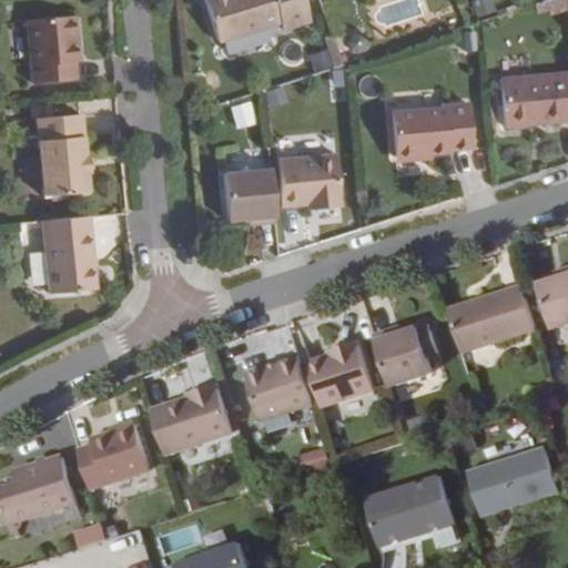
[(203,0),(216,44),(279,24),(281,31),(308,23),(301,0),(203,0)]
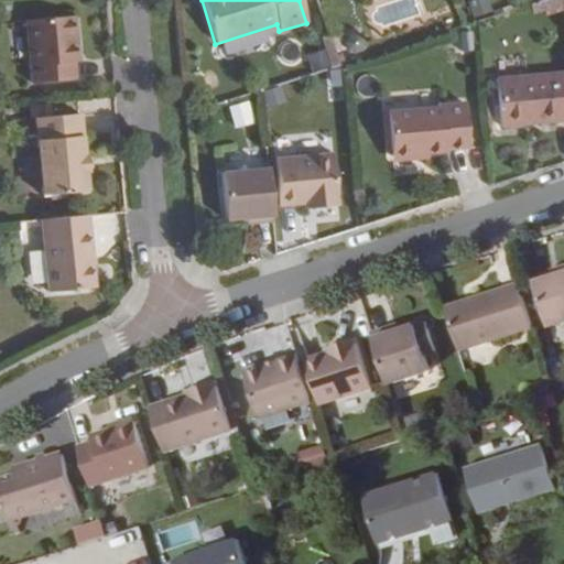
[(491,12),(487,0),(470,0),(465,2),(472,19),(491,12)]
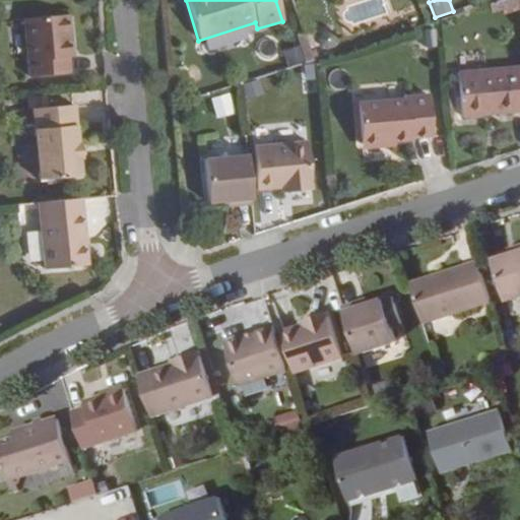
[(519,9),(518,0),(502,0),(488,5),(490,13),(501,10),(502,15),(519,9)]
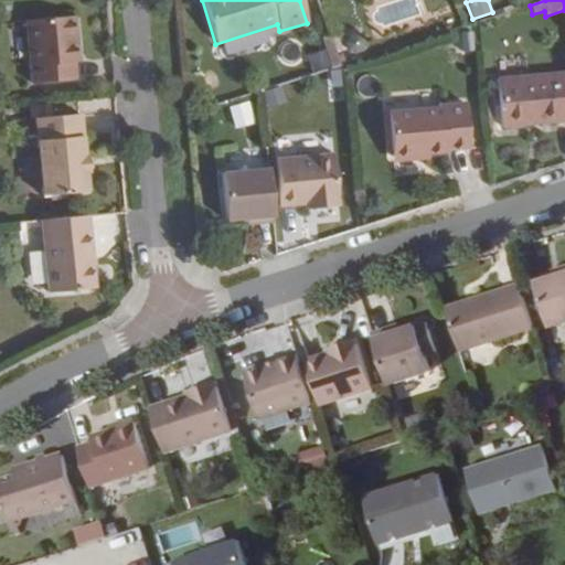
[(77,62),(73,14),(24,19),(30,83),(75,77),(74,62),(77,62)]
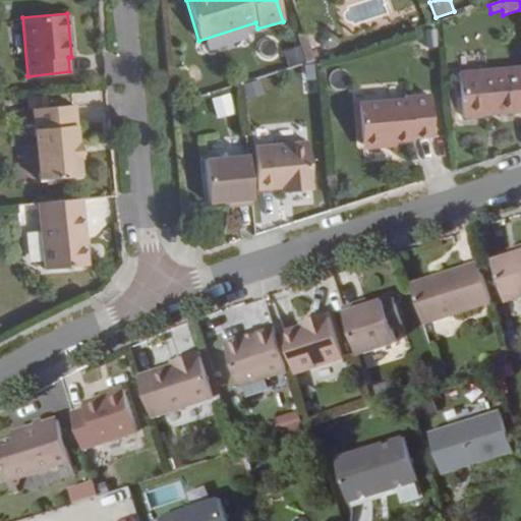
[(441,46),(440,27),(418,30),(420,48),(441,46)]
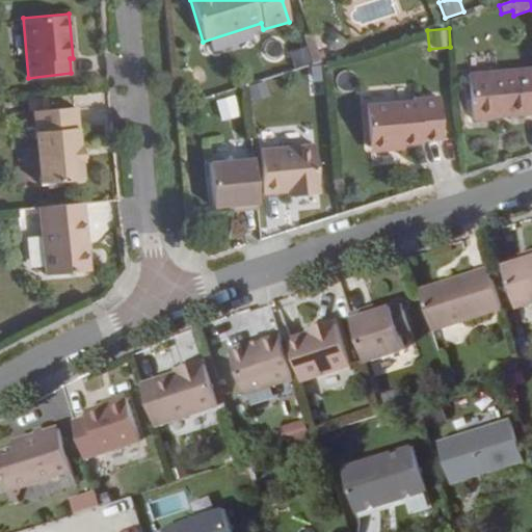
[(531,67),(467,74),(471,121),(531,114),(531,67)]
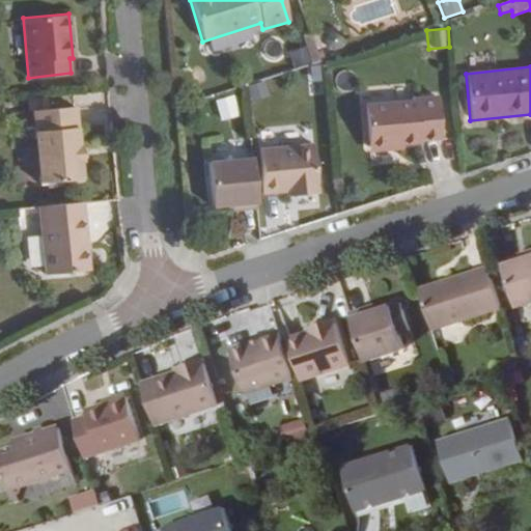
[(307,79),(305,71),(297,74),(298,81),(307,79)]
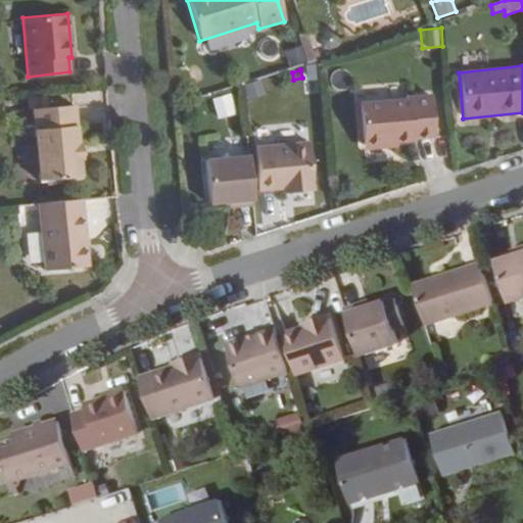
[(265,94),(259,79),(242,85),(246,100),(265,94)]
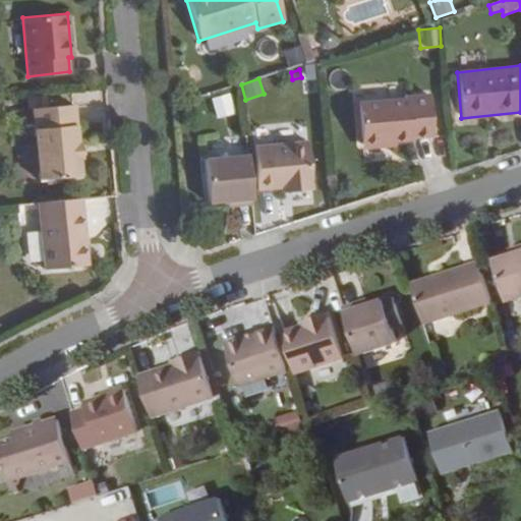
[(32,96),(33,108),(46,107),(46,94),(32,96)]
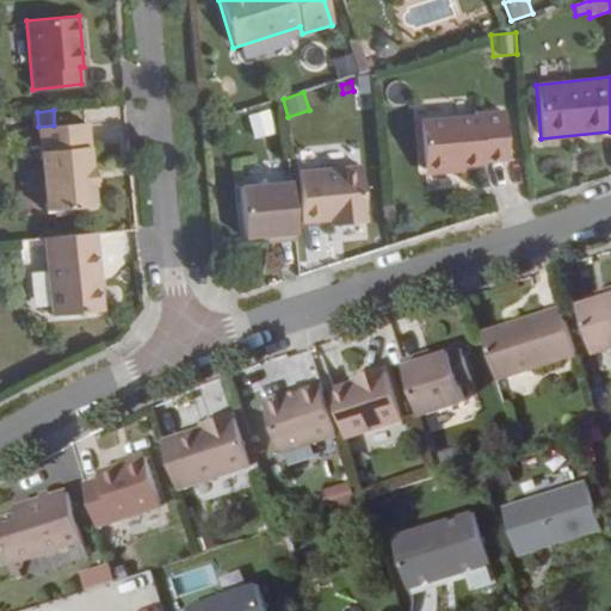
[(505,161),(501,110),(476,112),(476,116),(419,122),(423,171),(483,167),(483,164),(505,161)]
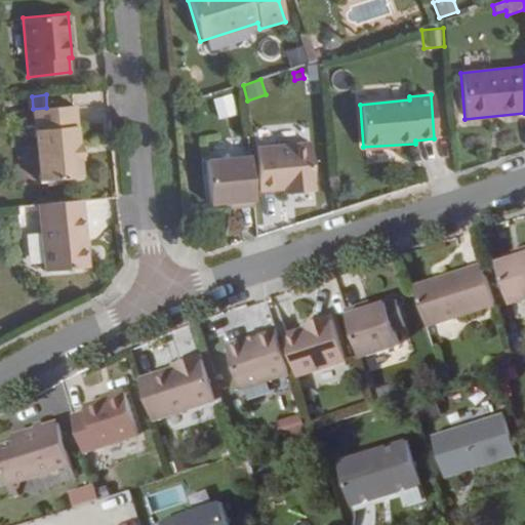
[(37,180),(81,176),(79,159),(80,159),(79,143),(78,143),(74,105),(46,108),(33,109),(31,109),(37,180)]
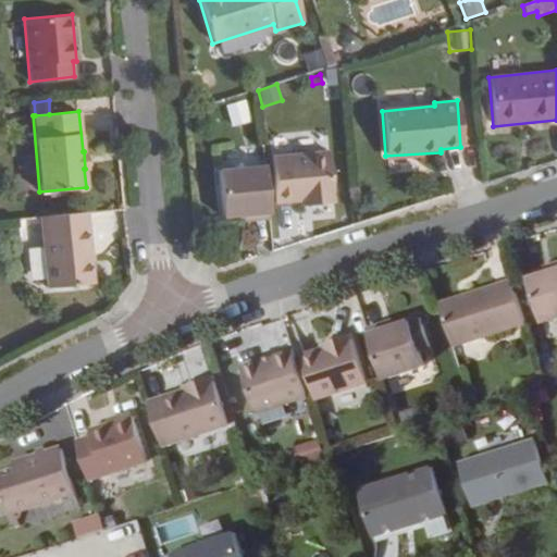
[(271,157),(275,203),(299,201),(305,199),(305,206),(334,201),(327,149),(271,157)]
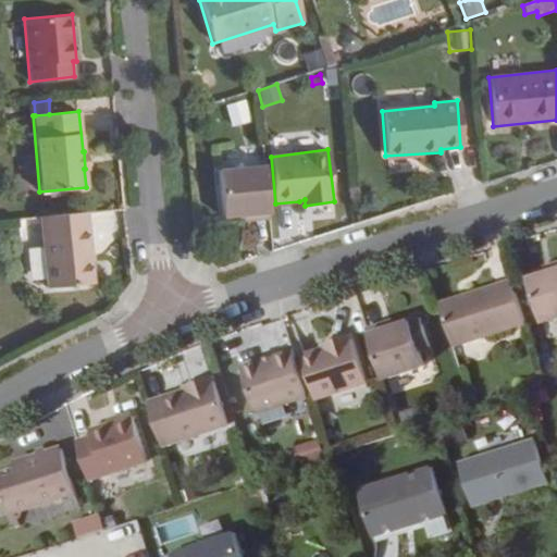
[(217,171),(221,218),(249,215),(249,221),(269,220),(263,166),(217,171)]
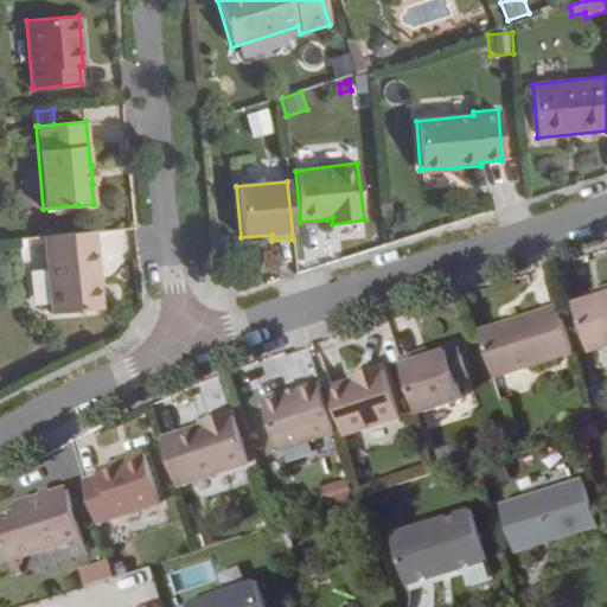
[(50,314),(101,310),(94,231),(42,236),(50,314)]
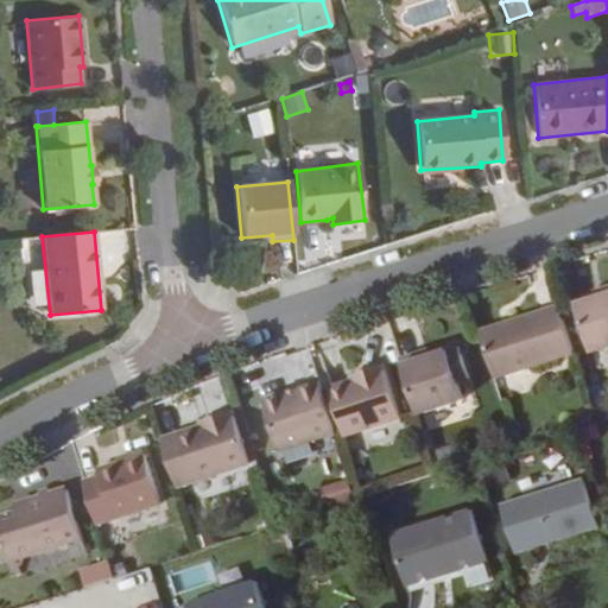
[(575,303),(591,352),(607,346),(607,286),(602,289),(605,293),(575,303)]
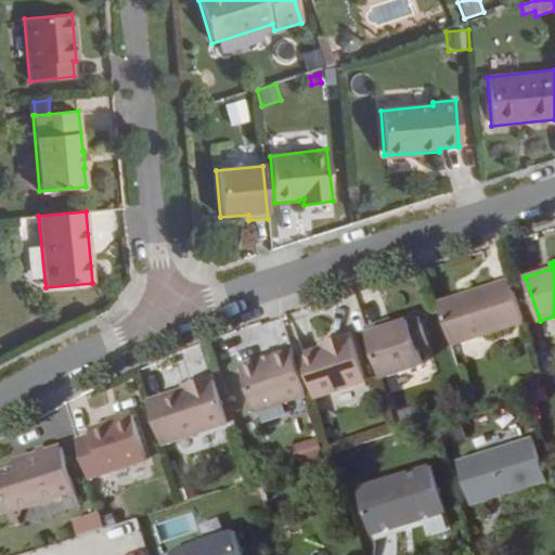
[(437,301),(451,345),(524,322),(511,281),(494,286),(493,284),(437,301)]
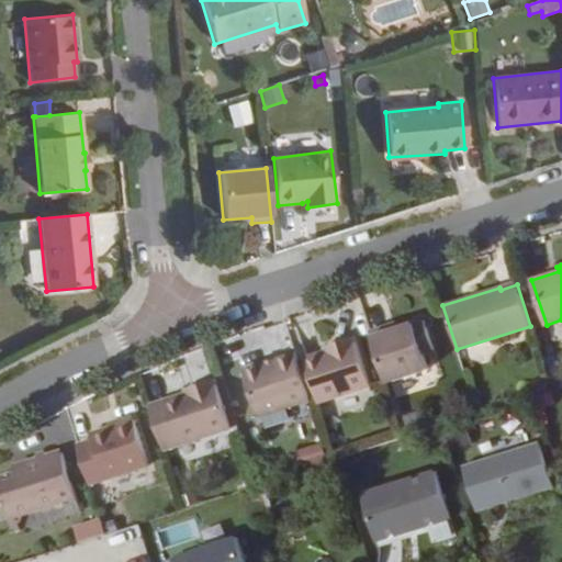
[(370,332),(386,382),(428,369),(424,352),(435,350),(424,319),(390,330),(388,325),(370,332)]
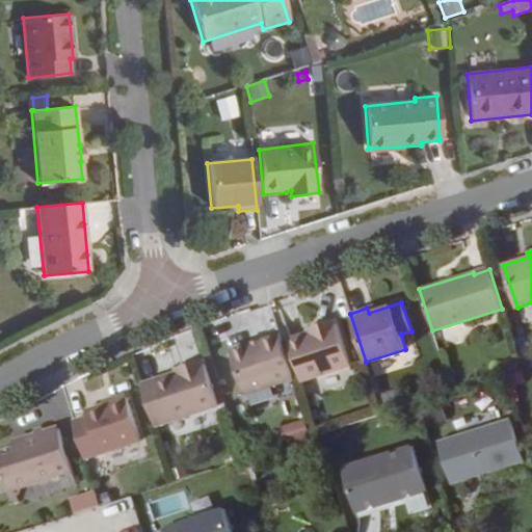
[(351,366),(336,317),(314,325),(316,329),(308,331),(288,338),(301,382),(351,366)]
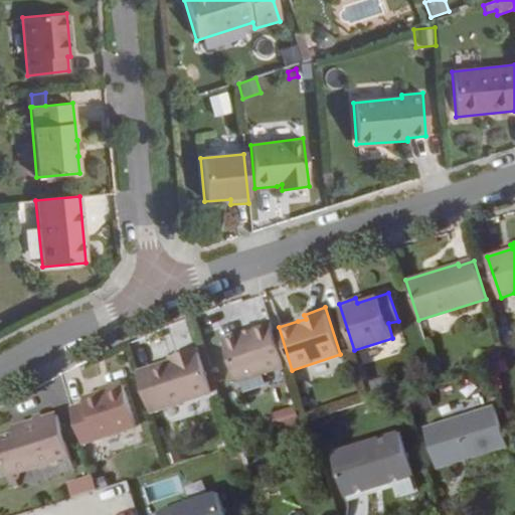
[(222,338),(236,382),(285,367),(271,323),(222,338)]
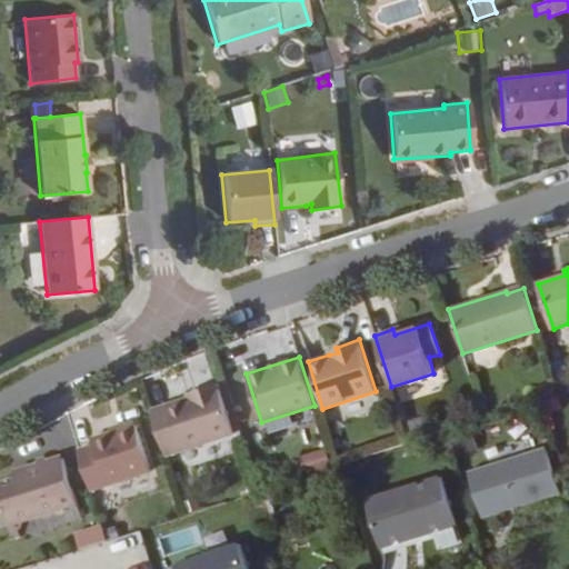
[(151,409),(166,456),(233,432),(218,383),(195,391),(197,395),(187,398),(151,409)]
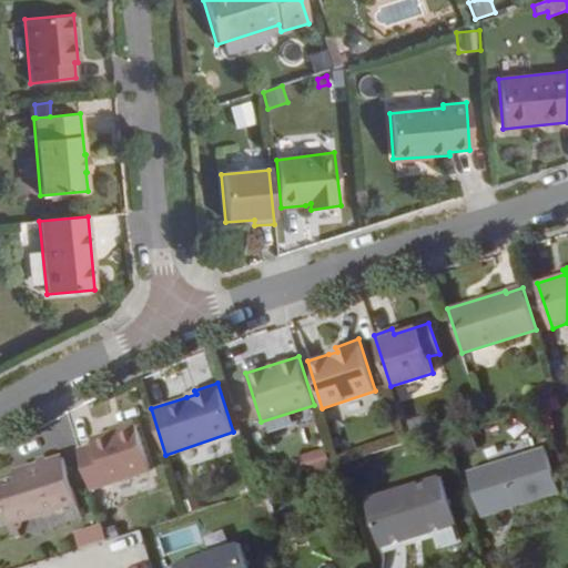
[(408,425),(411,435),(423,433),(419,422),(408,425)]
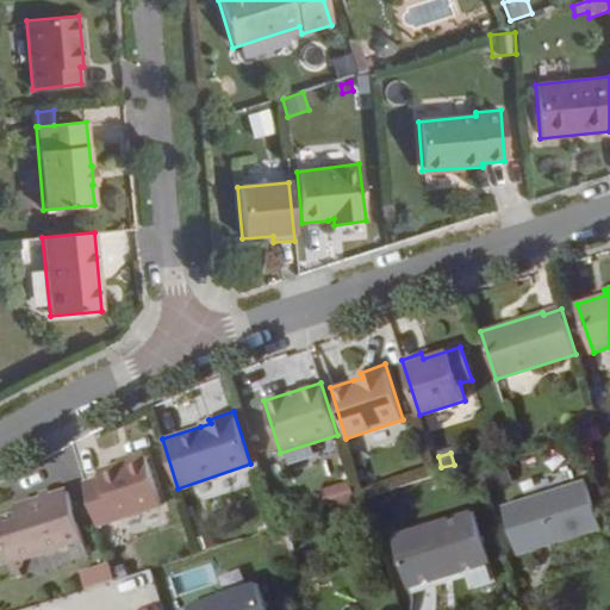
[(83,484),(97,524),(162,503),(147,456),(99,471),(101,478),(83,484)]
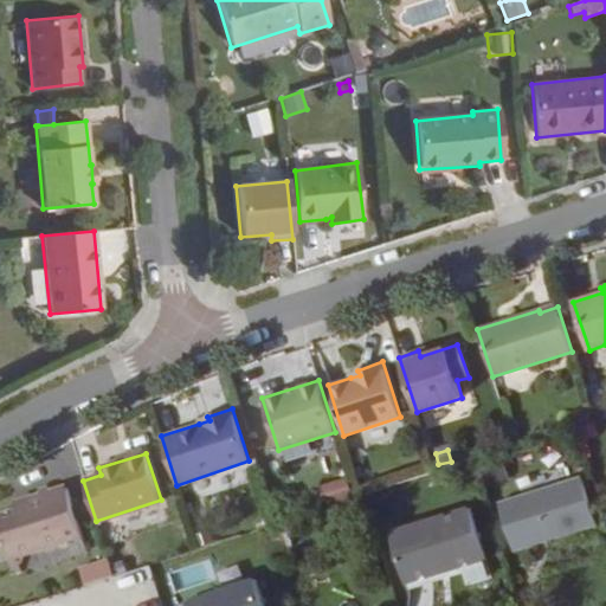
[(578,475),(496,502),(513,554),(595,528),(578,475)]
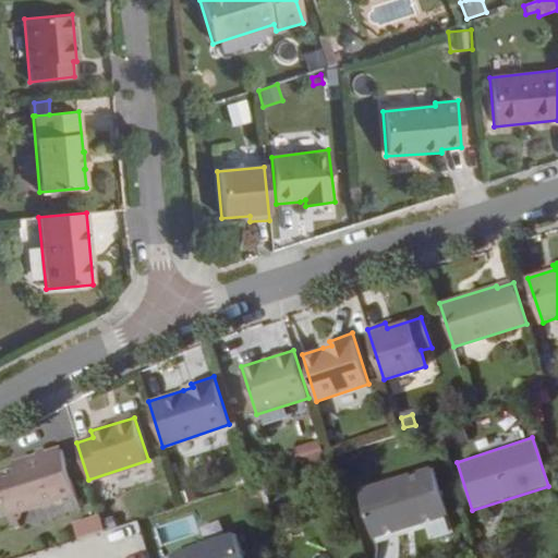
[(327,457),(323,443),(312,447),(317,459),(327,457)]
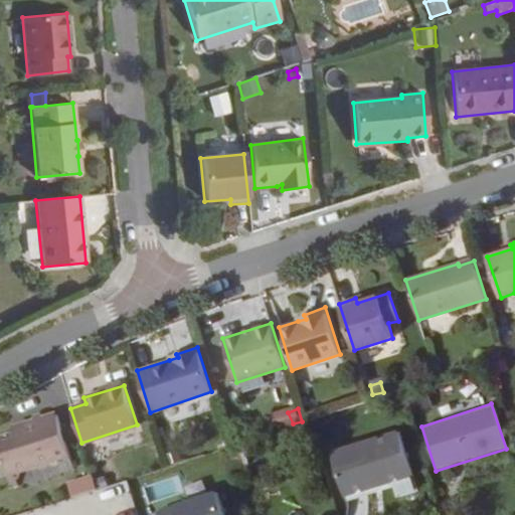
[(0,446),(9,475),(70,456),(57,415),(26,424),(27,427),(0,436),(0,446)]
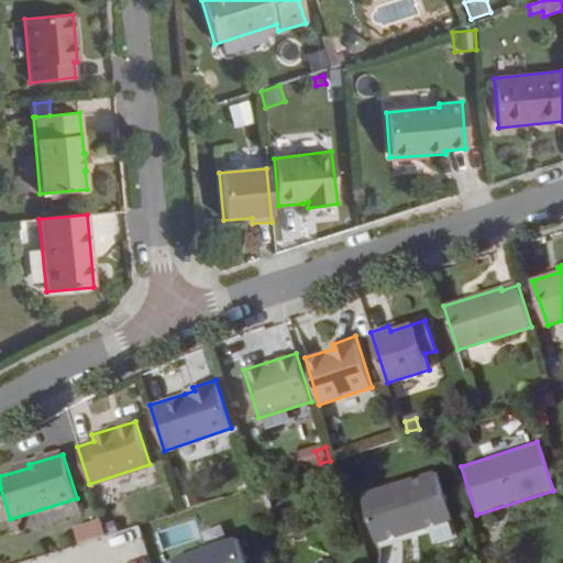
[(452,526),(438,477),(362,500),(376,549),(452,526)]
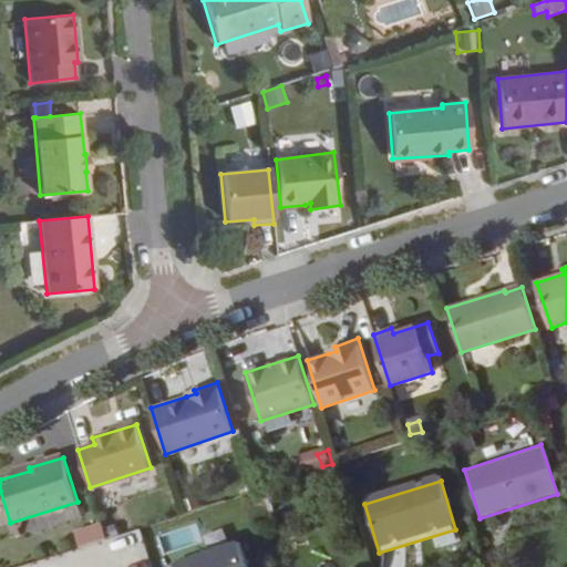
[(197,506),(194,496),(182,500),(186,511),(197,506)]
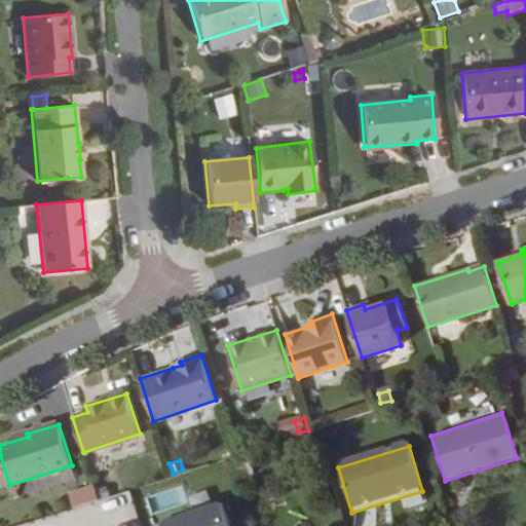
[(76,506),(103,498),(99,483),(72,490),(76,506)]
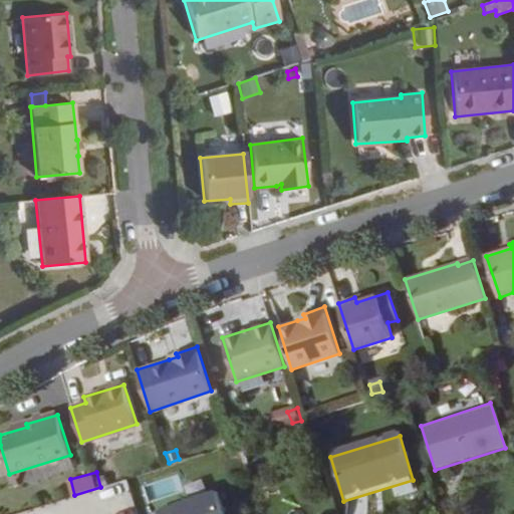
[(222,513),(215,491),(156,511),(156,513),(222,513)]
